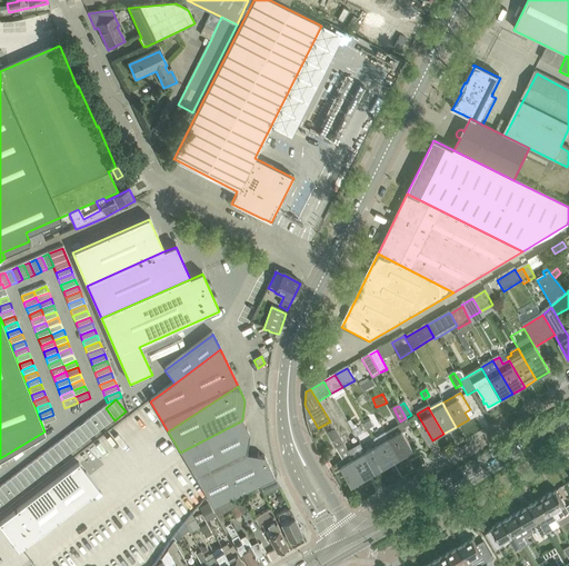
[(106,408),(100,411),(109,424),(115,420),(106,408)]
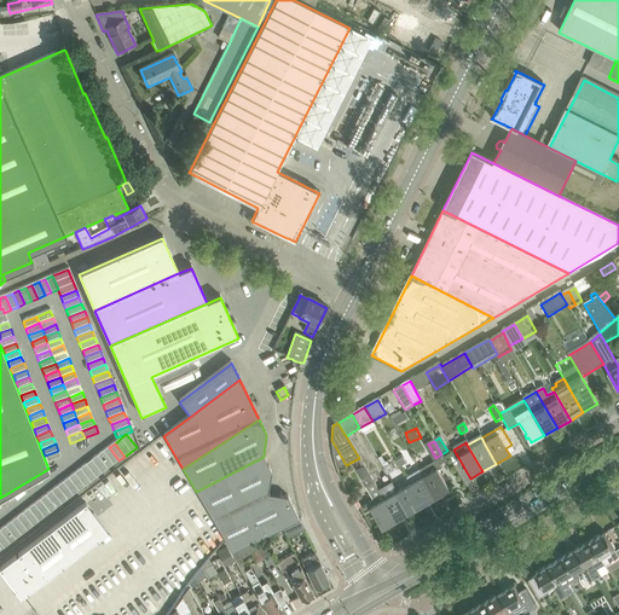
[(109,447),(103,452),(114,465),(119,460),(109,447)]
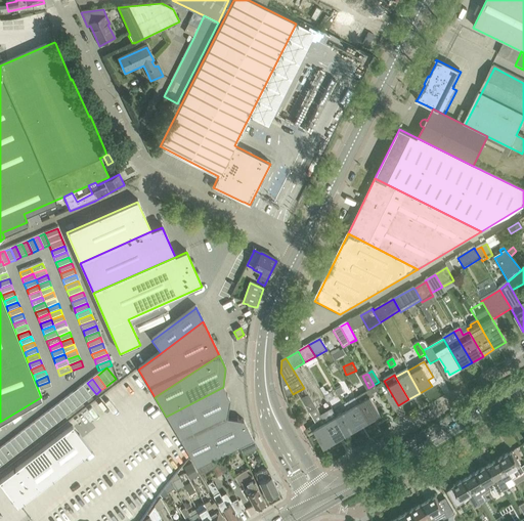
[(51,388),(49,382),(38,386),(40,392),(51,388)]
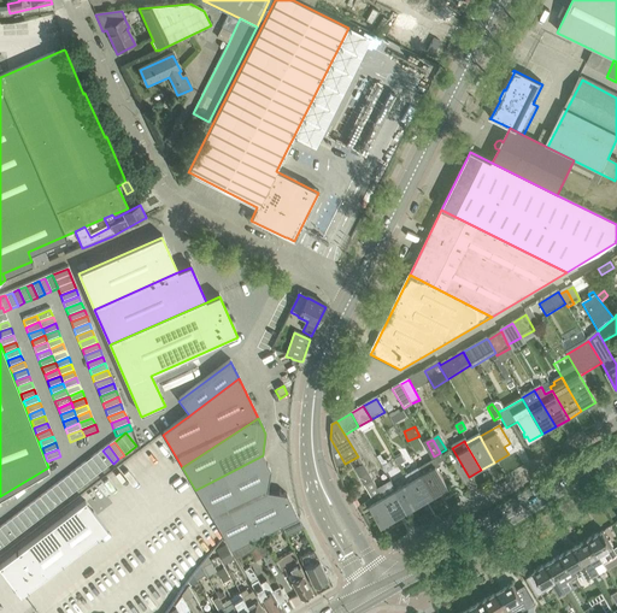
[(103,451),(97,455),(107,469),(113,464),(103,451)]
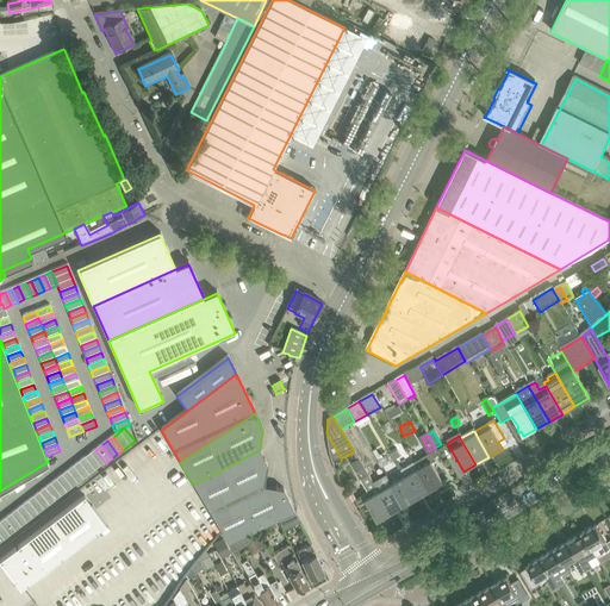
[(95,450),(91,454),(100,467),(106,463),(95,450)]
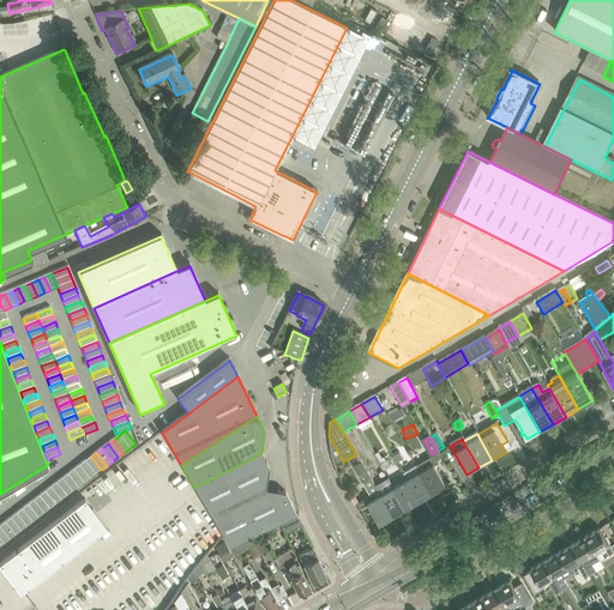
[(194,488),(211,517),(265,490),(269,470),(262,453),(194,488)]
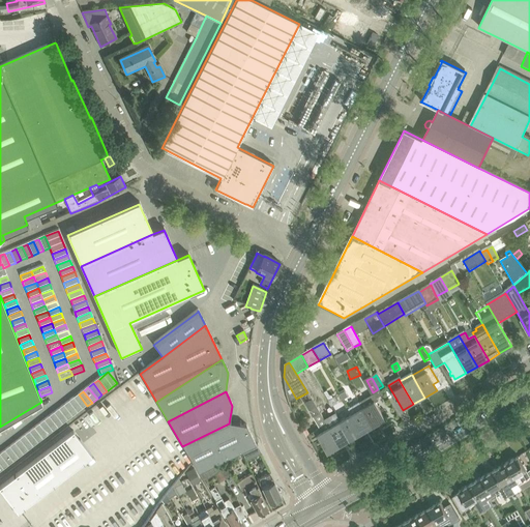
[(340,396),(343,401),(348,398),(345,392),(340,396)]
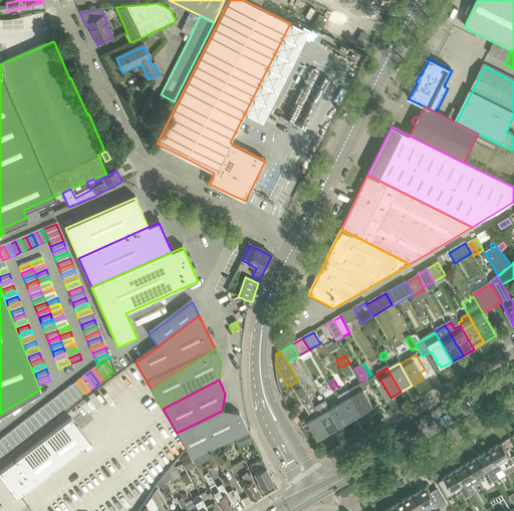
[(347,390),(351,398),(361,415),(373,408),(363,392),(367,390),(362,381),(347,390)]
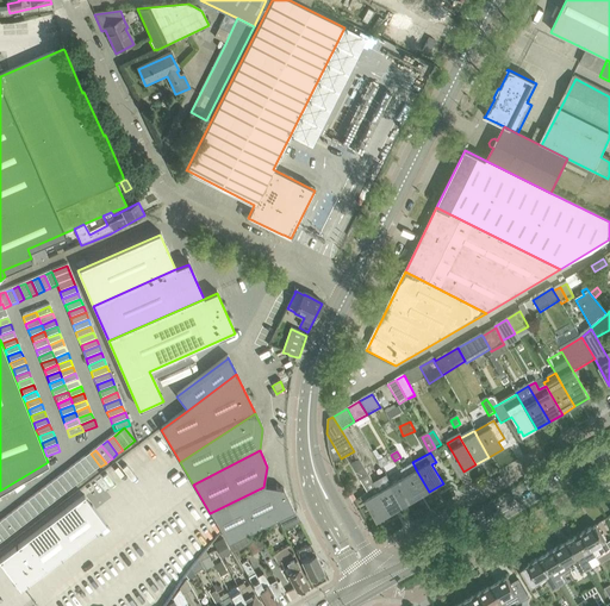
[(91,454),(85,458),(94,472),(100,467),(91,454)]
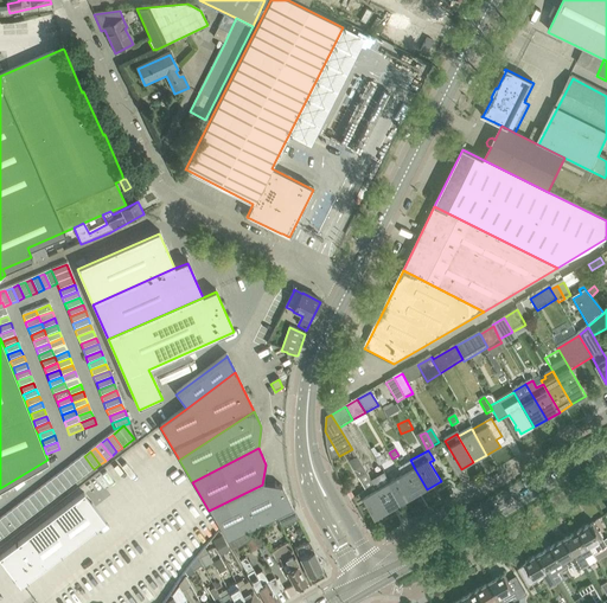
[(84,456),(78,461),(89,474),(94,469),(84,456)]
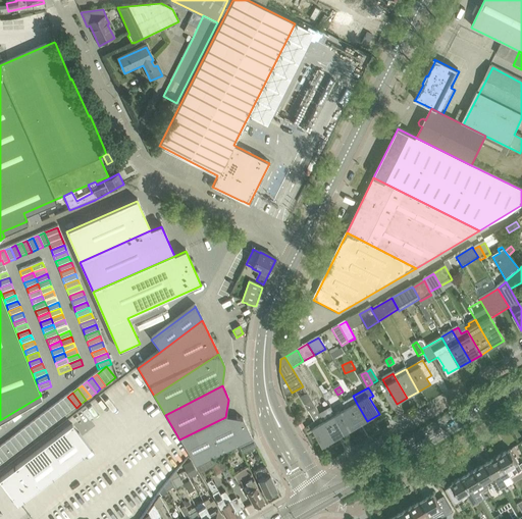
[(323,396),(326,401),(331,398),(328,393),(323,396)]
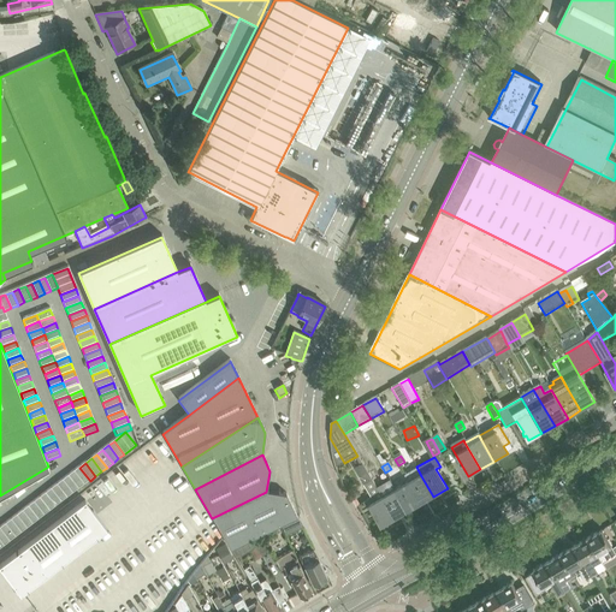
[(395,520),(383,498),(372,481),(368,474),(362,464),(354,469),(363,486),(365,485),(373,499),(367,501),(381,527),(395,520)]
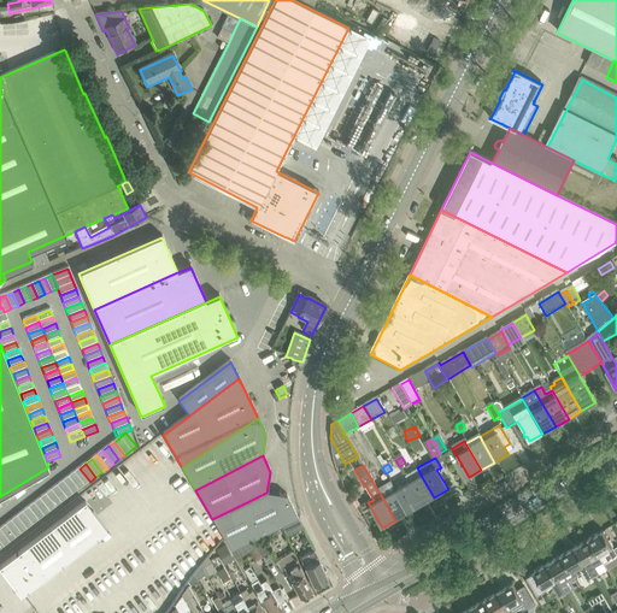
[(434,497),(422,477),(417,467),(404,475),(409,484),(421,505),(434,497)]
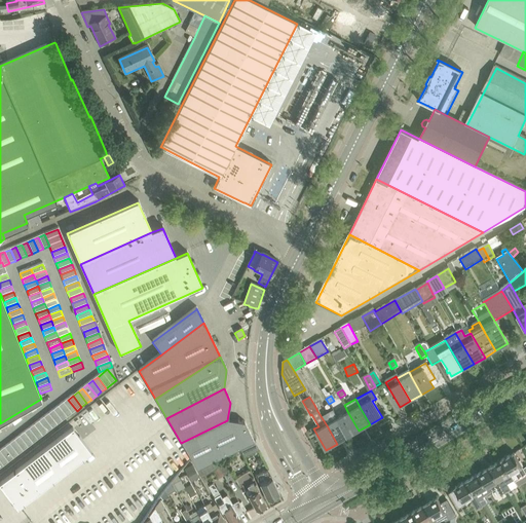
[(68,400),(63,403),(72,414),(77,411),(68,400)]
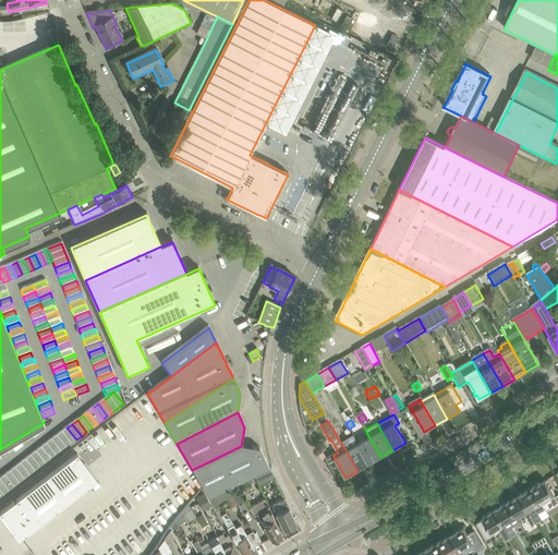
[(339,426),(334,430),(337,436),(342,433),(339,426)]
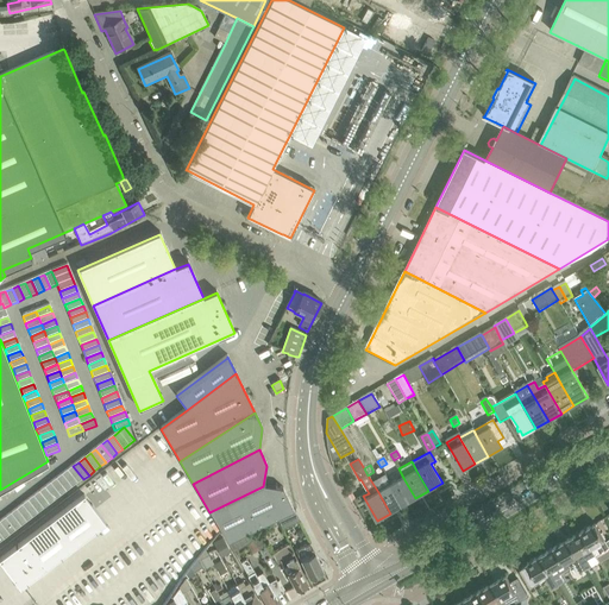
[(73,466),(68,471),(77,484),(83,479),(73,466)]
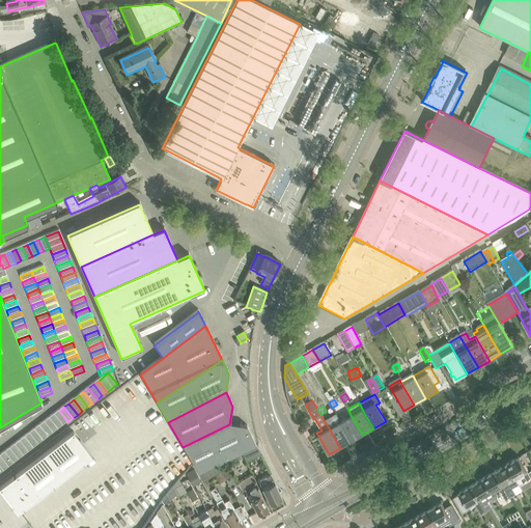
[(59,411),(54,415),(62,426),(67,422),(59,411)]
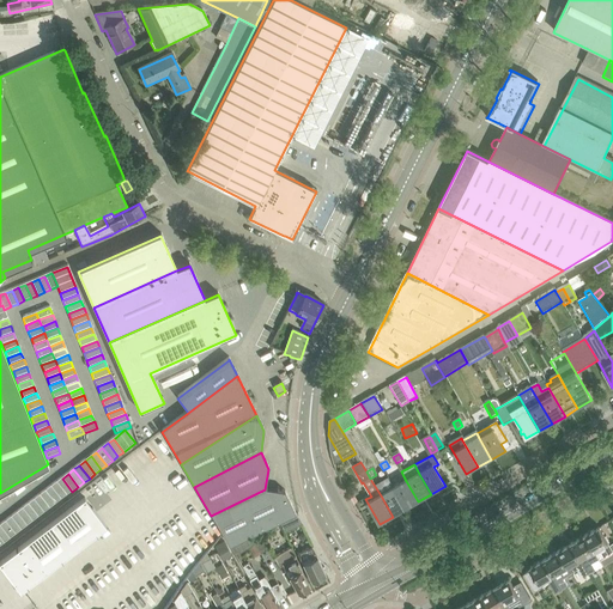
[(62,479),(56,482),(67,495),(72,492),(62,479)]
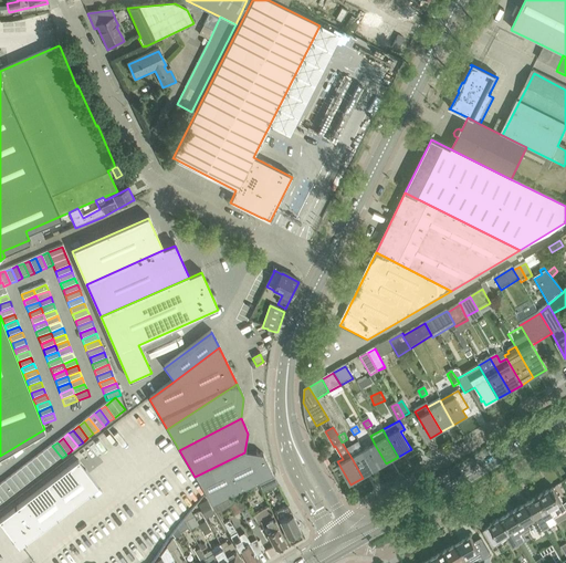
[(375,445),(363,451),(374,471),(386,464),(375,445)]
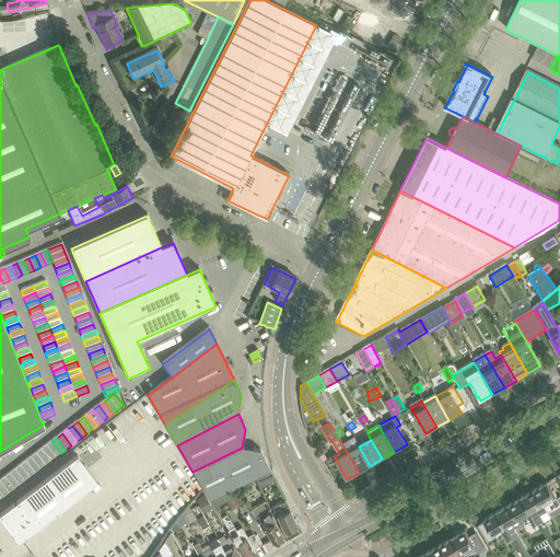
[(51,441),(46,445),(56,457),(61,453),(51,441)]
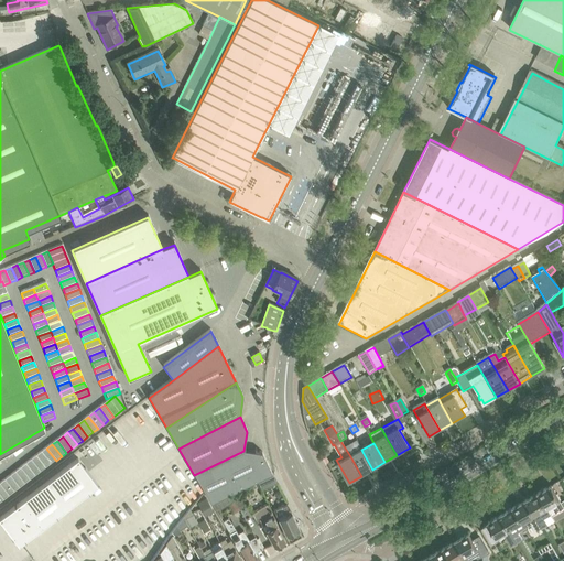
[(46,449),(42,453),(51,465),(56,461),(46,449)]
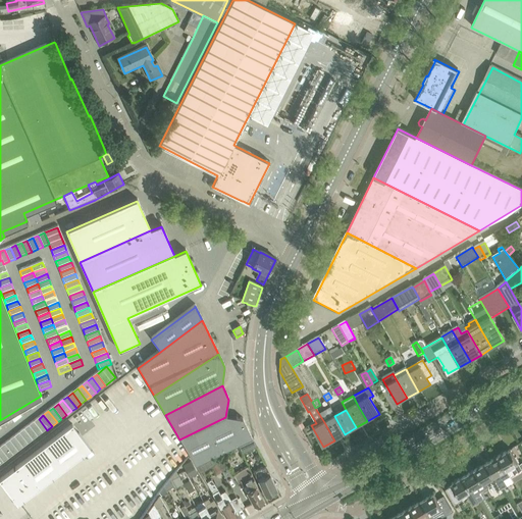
[(334,416),(324,422),(334,440),(345,434),(334,416)]
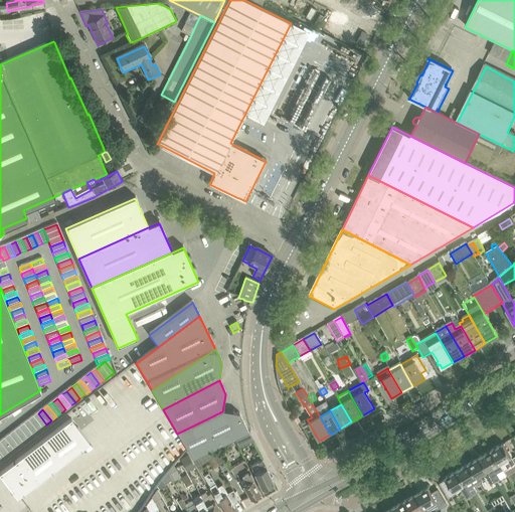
[(235,440),(248,434),(239,414),(222,411),(177,434),(186,450),(193,461),(210,453),(209,452),(235,440)]
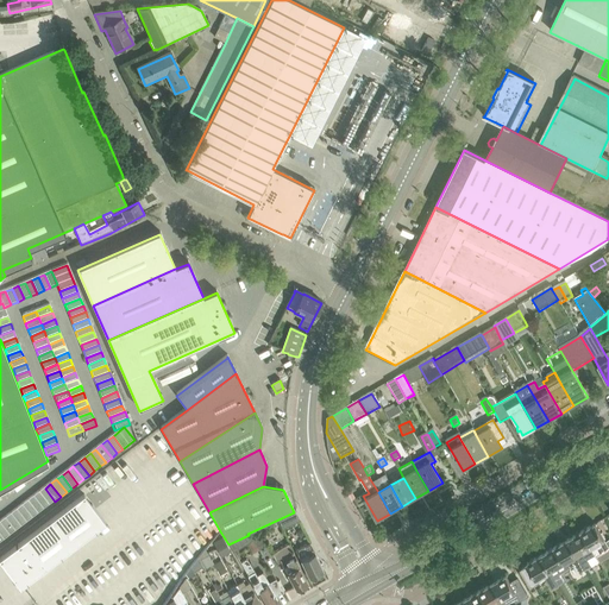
[(45,489),(39,492),(49,505),(55,502),(45,489)]
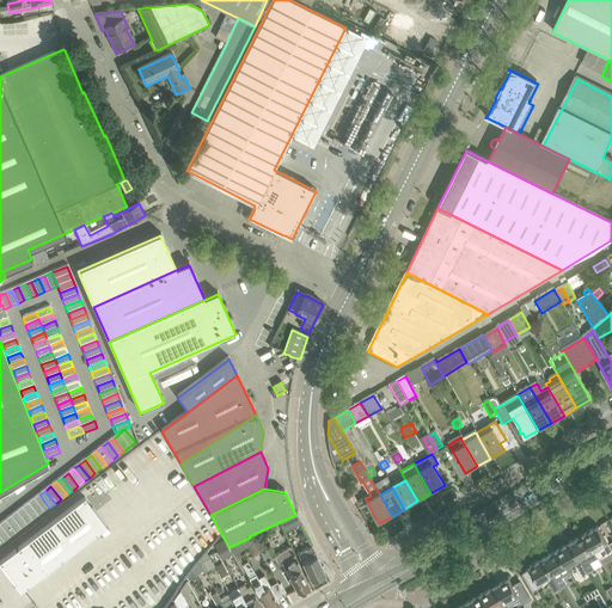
[(40,495),(34,499),(44,513),(49,508),(40,495)]
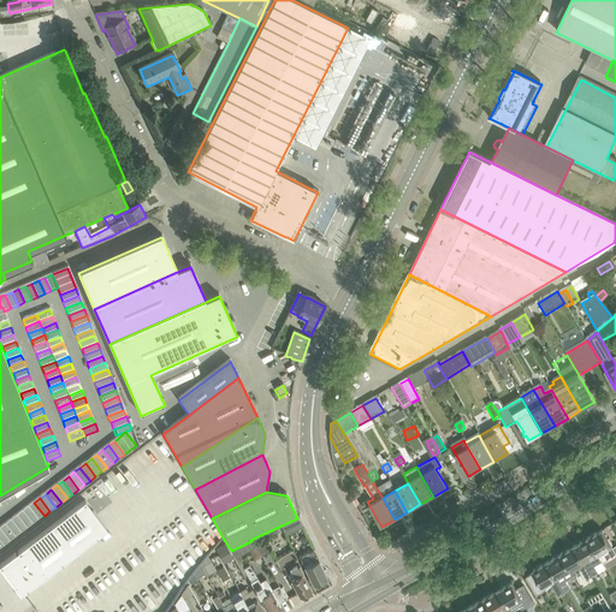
[(86,503),(0,566),(0,569),(5,576),(21,596),(23,595),(107,532),(86,503)]
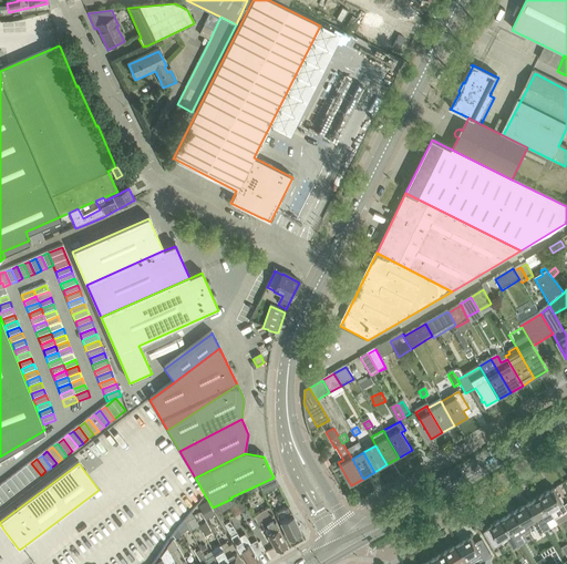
[(31,463),(26,468),(35,480),(41,475),(31,463)]
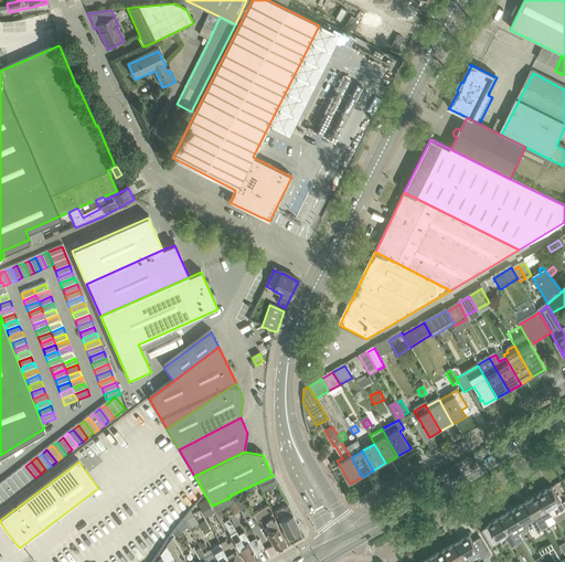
[(25,466),(21,469),(30,481),(35,478),(25,466)]
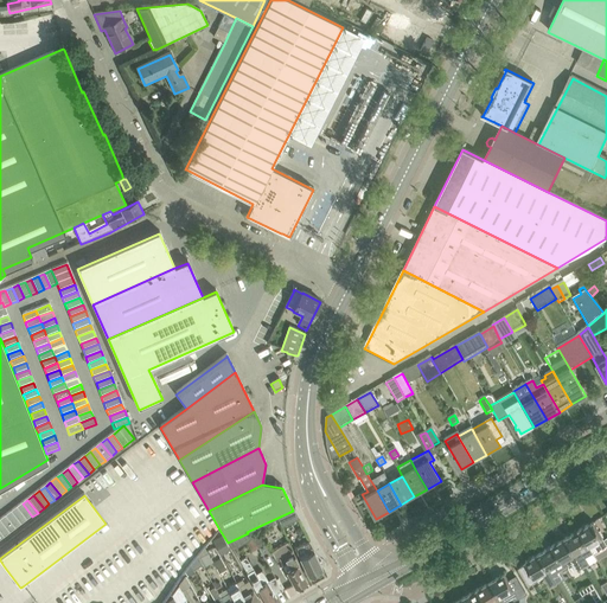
[(23,504),(17,508),(26,521),(32,517),(23,504)]
